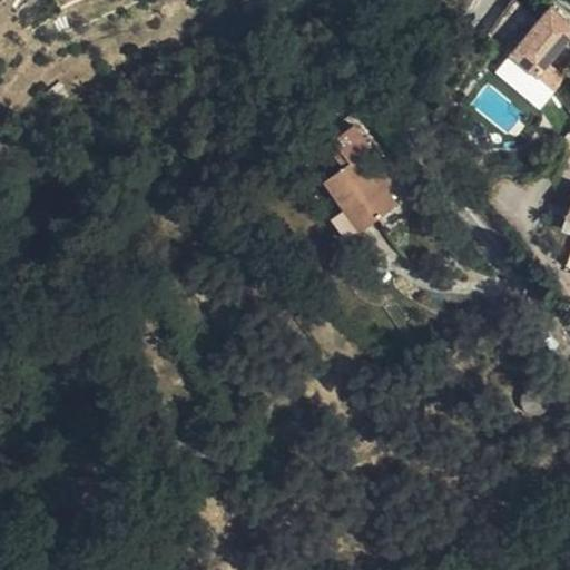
[(258,0),(241,0),(246,18),(263,12),(258,0)]
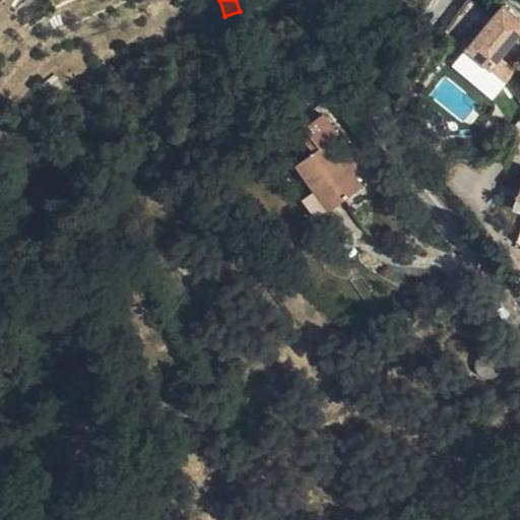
[(519,19),(502,4),(450,66),(492,100),(517,69),(502,57),(519,35),(519,19)]
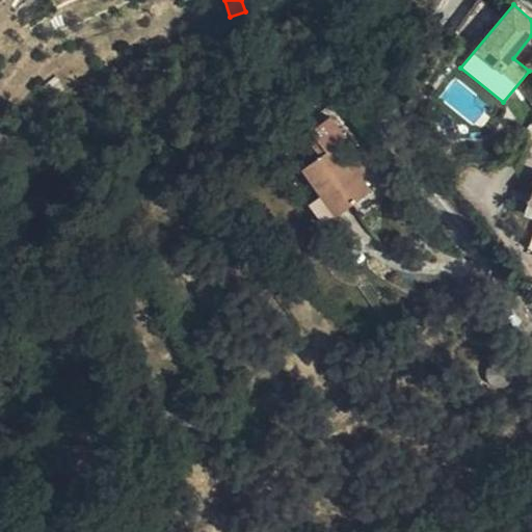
[(337,145),(317,160),(301,170),(320,196),(335,217),(353,204),(370,191),(362,179),(352,166),(337,145)]
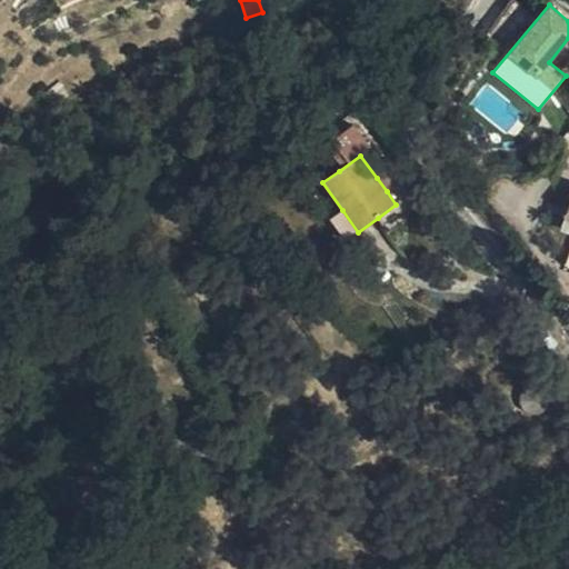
[(382,175),(377,178),(387,191),(391,187),(382,175)]
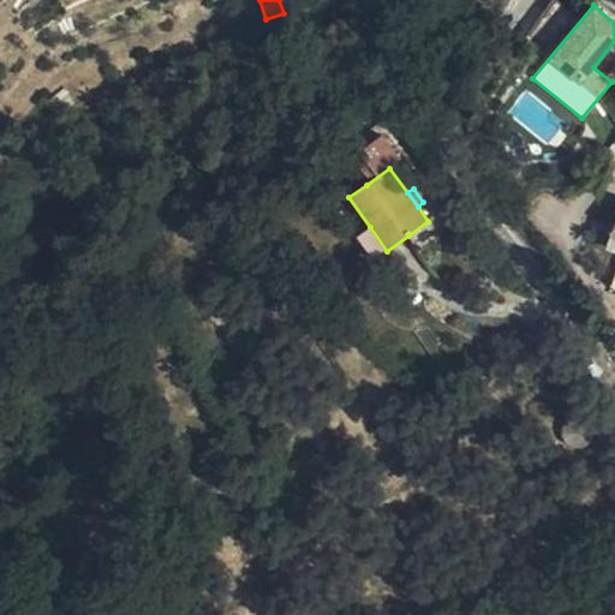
[(408,236),(421,254),(440,238),(428,221),(408,236)]
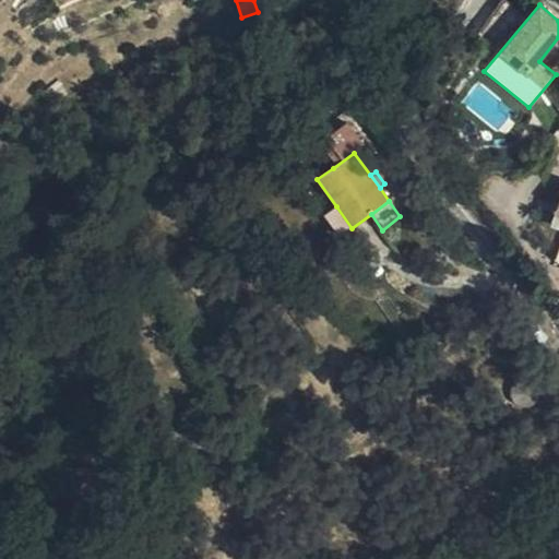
[(352,228),(336,206),(324,215),(340,237),(352,228)]
